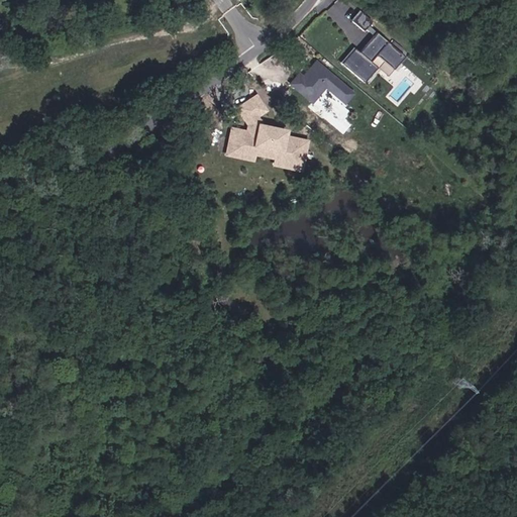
[(365,30),(374,20),(360,10),(352,20),(365,30)]
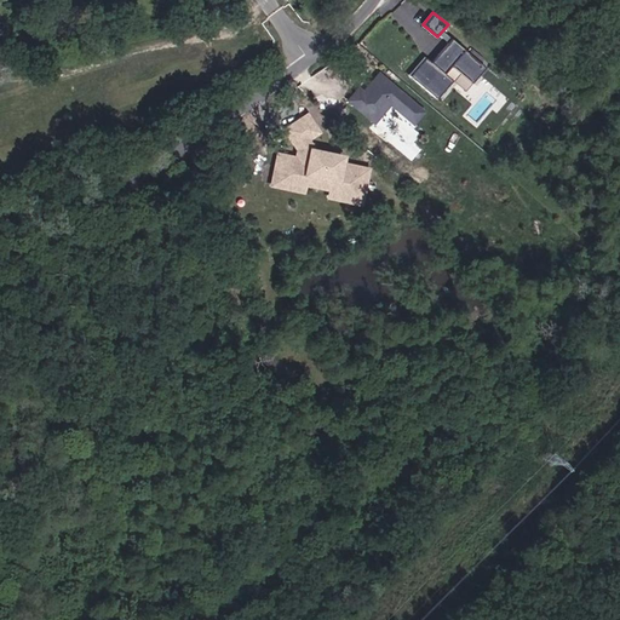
[(425,55),(411,73),(441,97),(454,80),(468,90),(487,64),(454,39),(436,62),(425,55)]
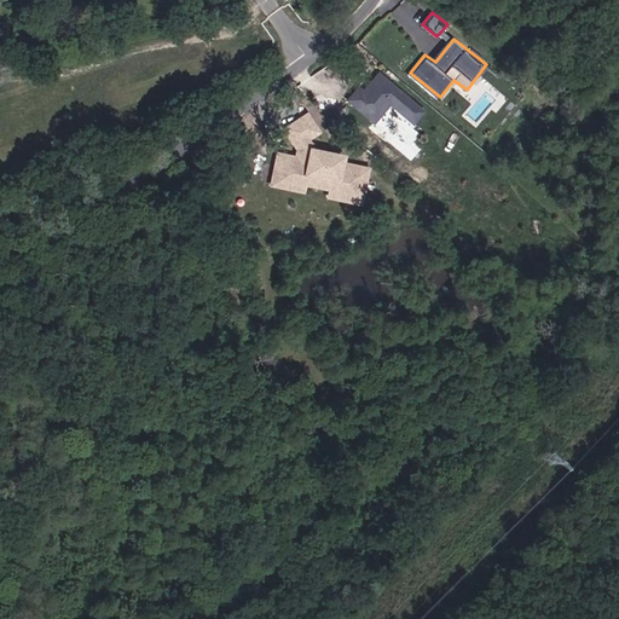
[(379,67),(350,102),(380,127),(397,108),(416,125),(428,109),(379,67)]
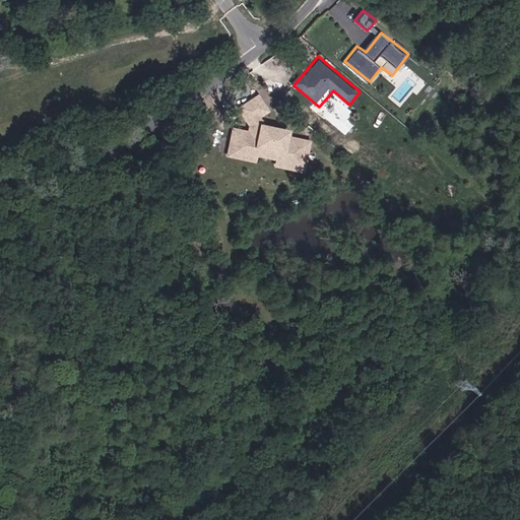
[(283,109),(288,113),(293,108),(287,104),(283,109)]
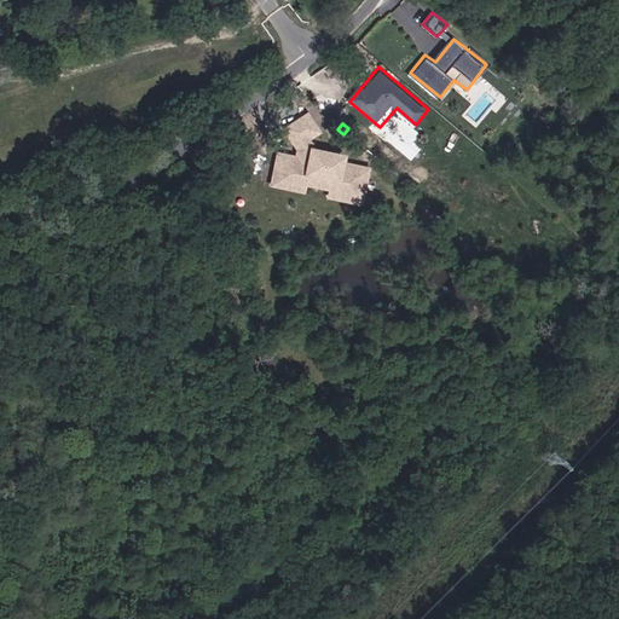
[(365,155),(372,144),(348,128),(343,134),(365,155)]
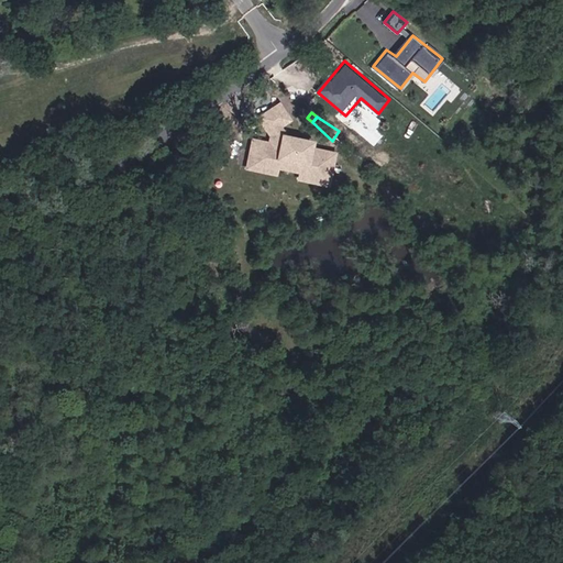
[(328,147),(332,141),(312,122),(307,118),(291,140),(304,151),(309,143),(317,148),(320,143),(328,147)]
